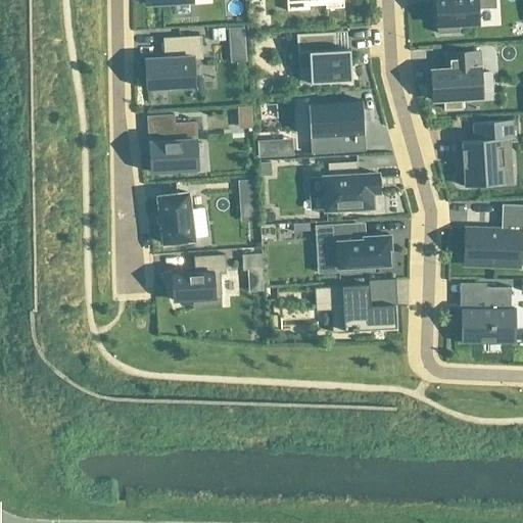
[(144,0),(145,4),(173,2),(174,15),(191,14),(190,1),(192,1),(191,0),(144,0)]
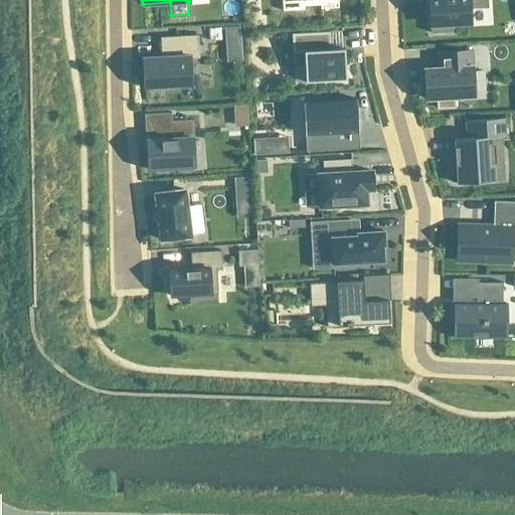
[(281,0),(282,11),(305,10),(305,6),(320,5),(320,9),(338,8),(338,0),(281,0)]
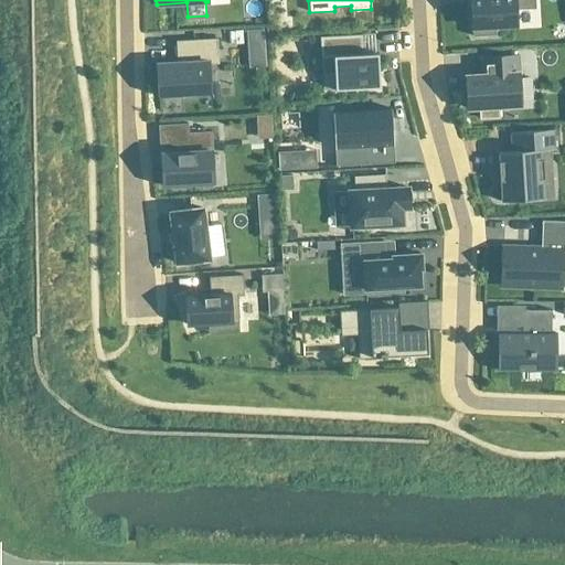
[(470,0),(471,27),(472,36),(496,35),(496,27),(516,25),(515,10),(514,0),(470,0)]
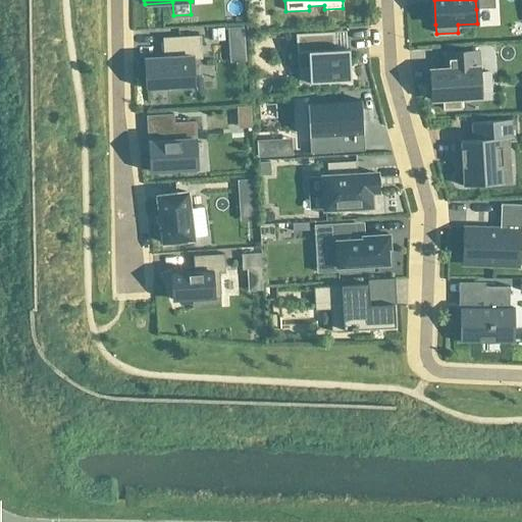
[(243,28),(227,29),(228,43),(244,42),(243,28)]
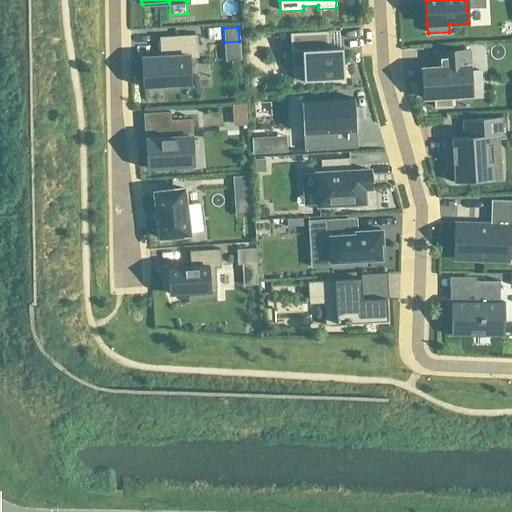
[(291,53),(302,52),(304,82),(344,79),(342,48),(328,49),(327,31),(290,34),(291,53)]
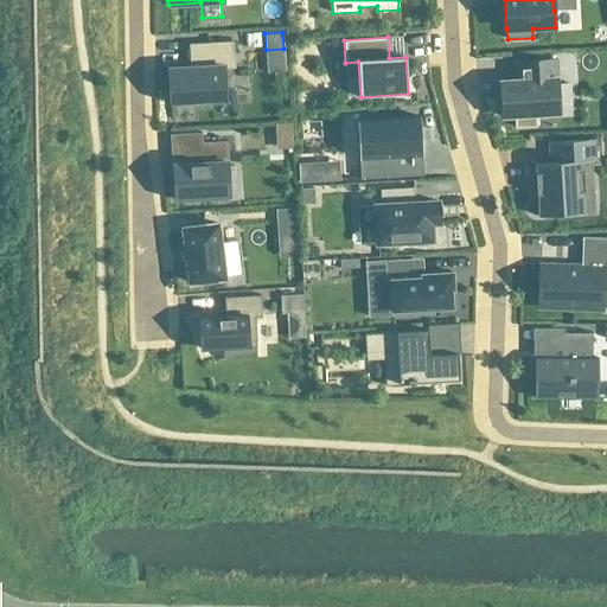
[(225,98),(224,69),(235,68),(232,42),(189,44),(190,68),(168,69),(170,102),(192,101),(192,102),(210,101),(210,100),(225,98)]
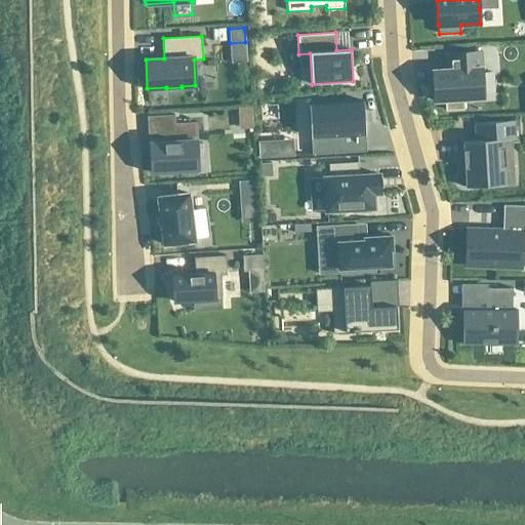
[(449,69),(433,70),(435,101),(445,101),(445,105),(463,104),(462,99),(484,97),(481,51),(448,53),(448,55),(453,54),(453,66),(450,69),(449,69)]
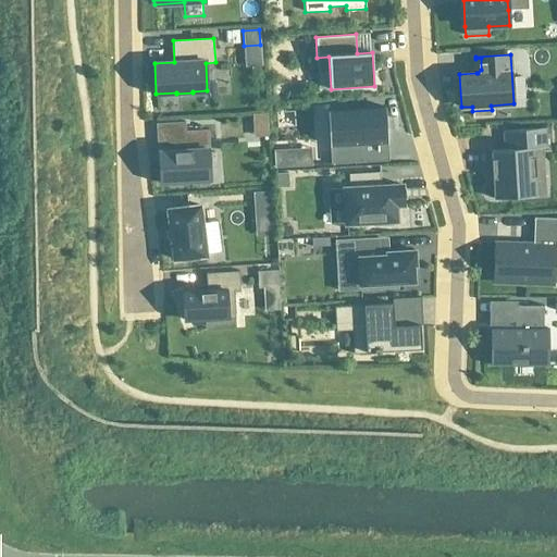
[(387,140),(385,108),(327,111),(331,164),(363,162),(362,147),(366,144),(387,143),(387,140)]
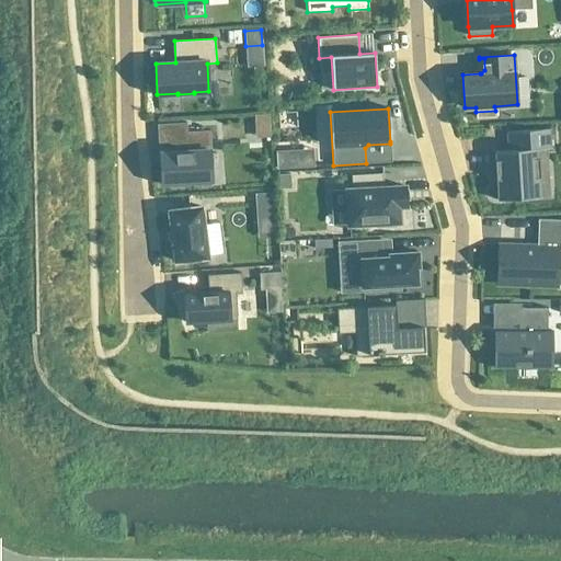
[(161,163),(162,185),(210,182),(209,150),(210,150),(209,130),(186,132),(186,123),(185,123),(186,150),(161,152),(161,163)]
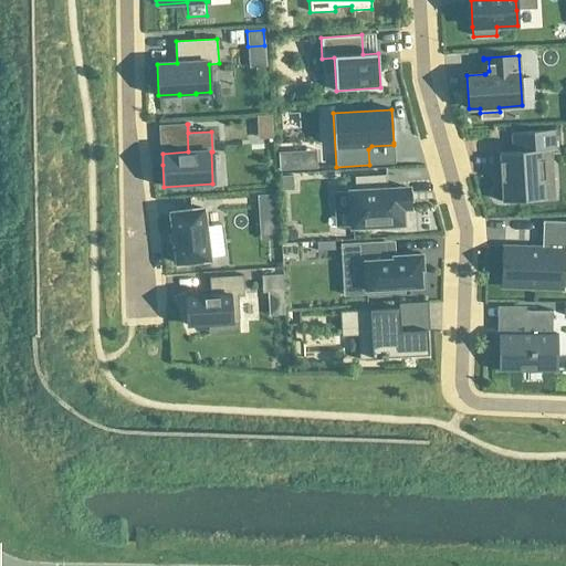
[(552,150),(556,150),(555,130),(510,133),(511,152),(499,152),(501,202),(530,200),(546,199),(543,152),(552,150)]
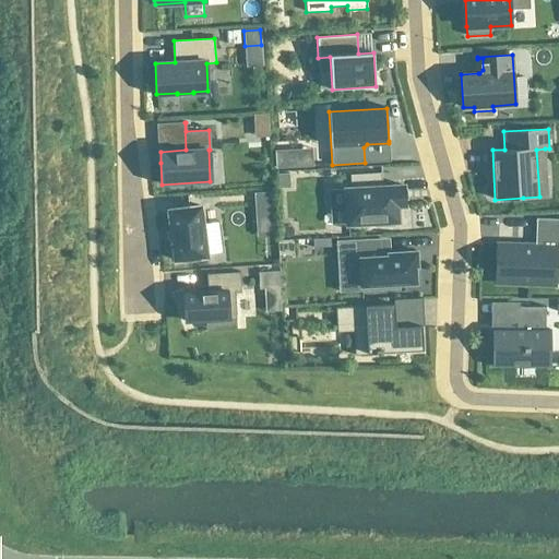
[(287,173),(276,173),(276,186),(288,185),(287,173)]
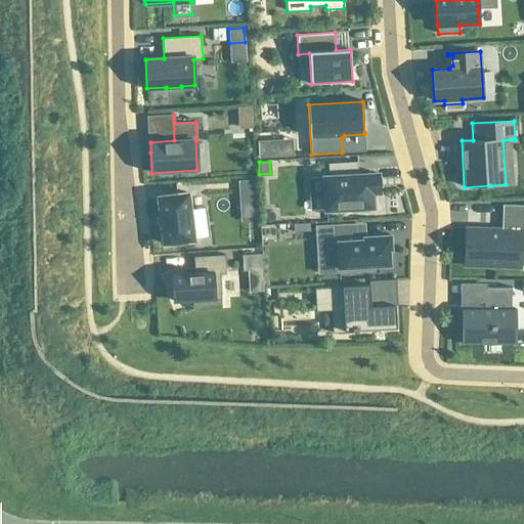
[(329,177),(323,178),(325,210),(351,209),(351,212),(368,211),(368,208),(377,207),(376,192),(379,191),(378,174),(358,175),(357,162),(328,164),(329,177)]
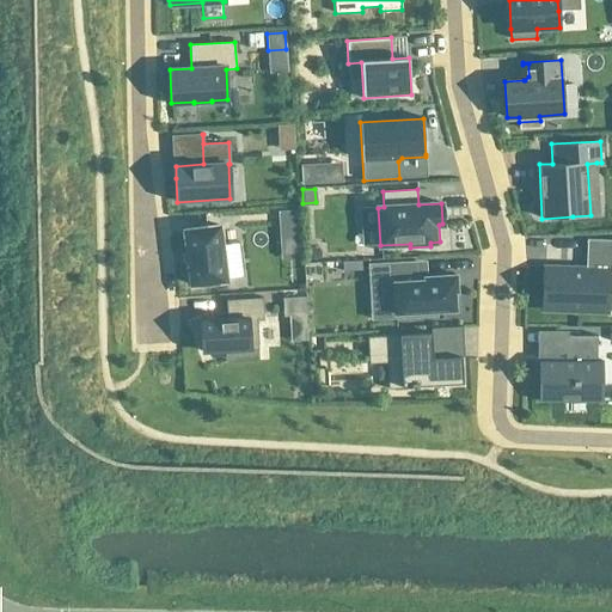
[(297,210),(279,212),(280,236),(298,234),(297,210)]
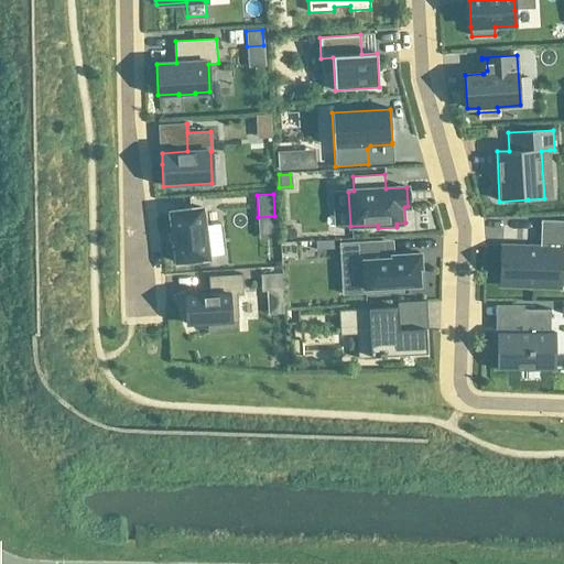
[(202,208),(170,212),(176,262),(208,259),(202,208)]
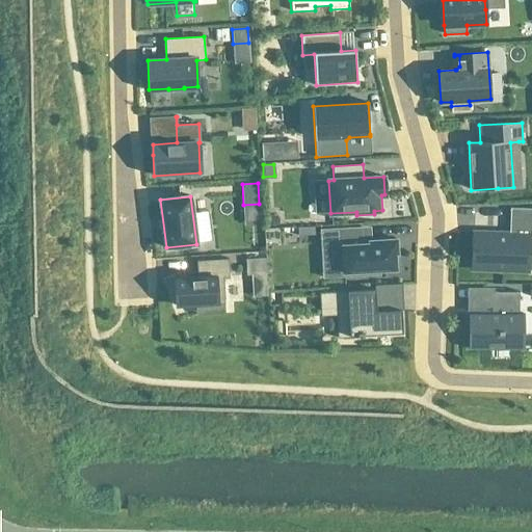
[(531,235),(531,208),(510,208),(509,234),(474,232),(473,269),(527,271),(528,236),(531,235)]
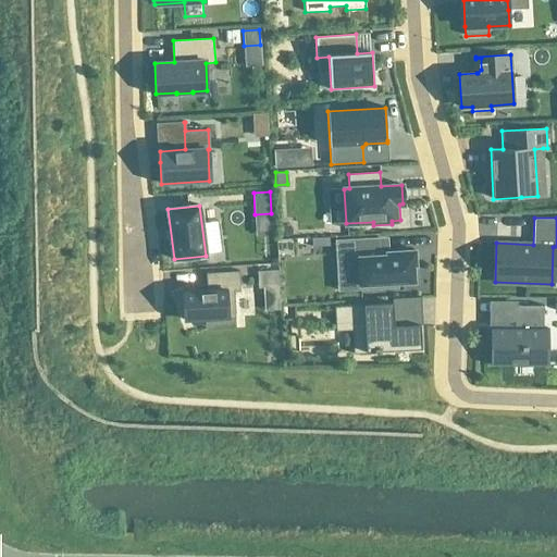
[(329,238),(311,239),(312,247),(330,246),(329,238)]
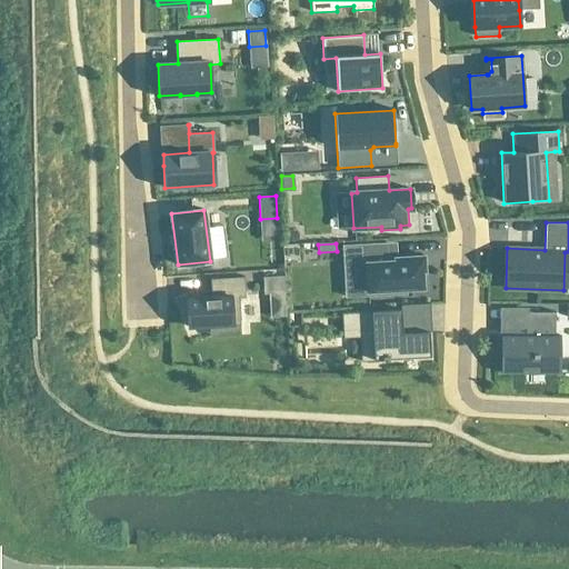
[(396,258),(395,258),(395,261),(388,261),(387,243),(342,246),(343,266),(366,263),(368,296),(406,293),(406,289),(423,288),(422,271),(425,271),(423,256),(396,258)]
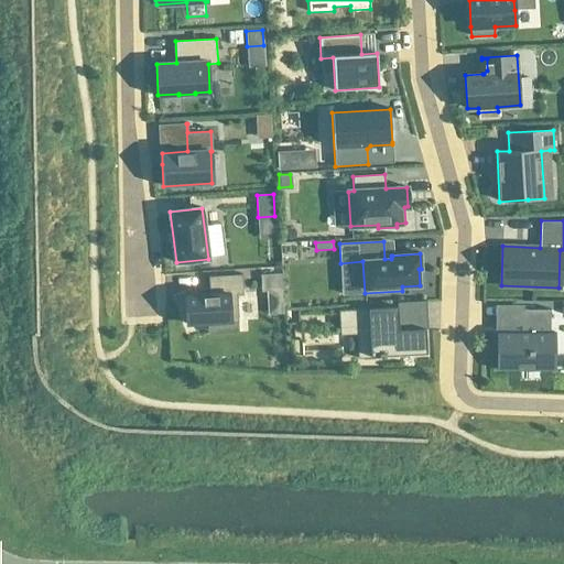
[(236,294),(243,293),(242,274),(208,277),(209,294),(185,295),(186,324),(238,322),(236,294)]
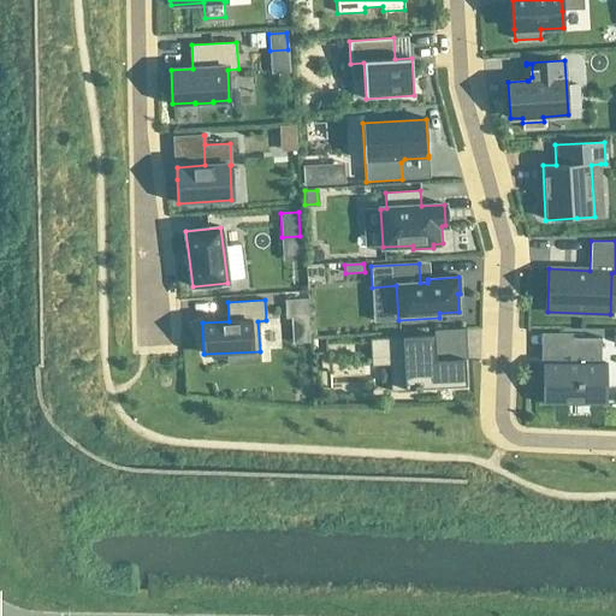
[(306,300),(284,301),(285,318),(291,318),(307,317),(306,300)]
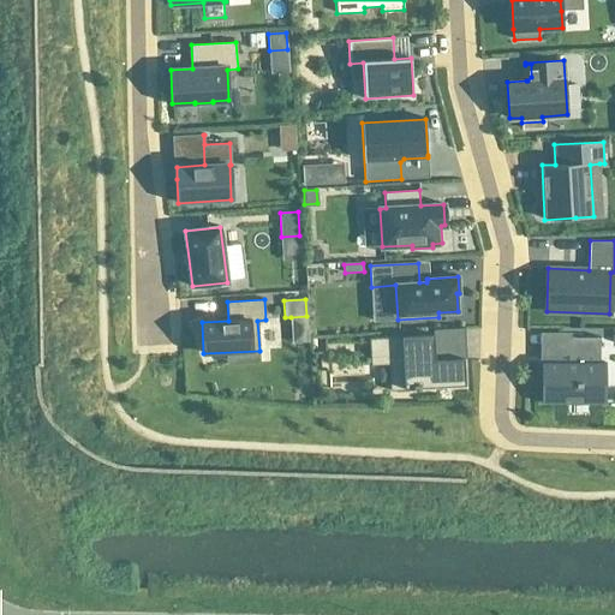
[(404,388),(413,388),(413,389),(421,389),(421,387),(465,384),(464,358),(435,359),(434,334),(369,338),(370,365),(402,364),(404,388)]
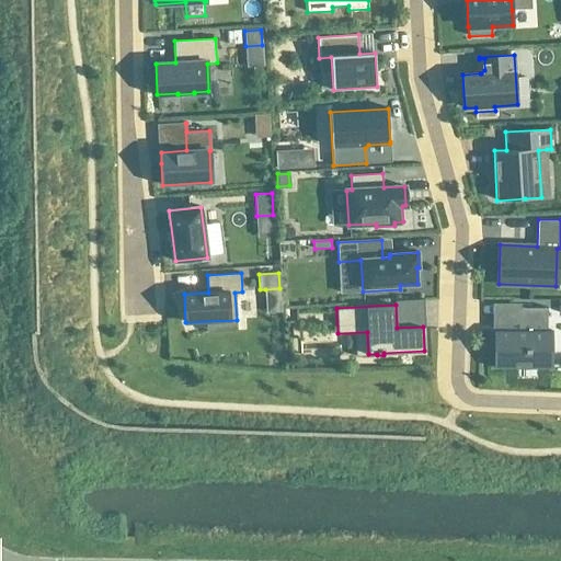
[(547,331),(548,308),(521,308),(519,308),(519,332),(495,332),(495,367),(550,367),(550,332),(547,332),(547,331)]
